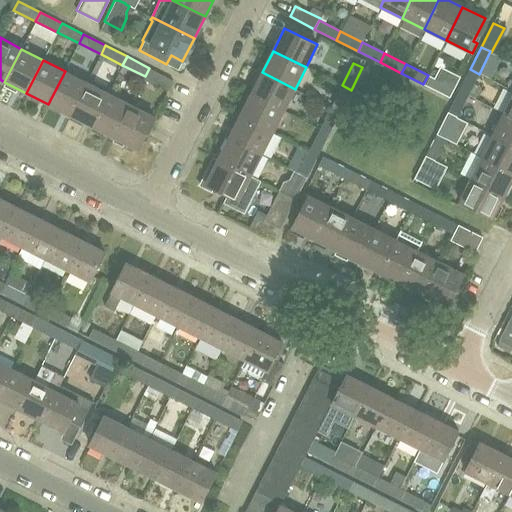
[(172,79),(149,68),(145,76),(143,78),(167,90),(172,79)]
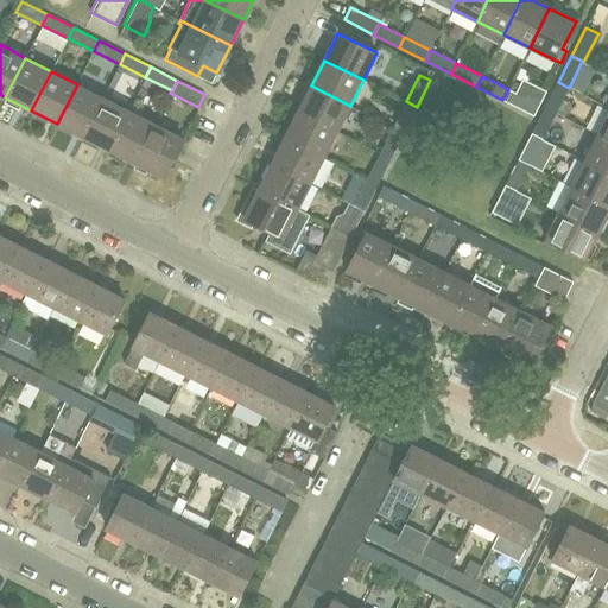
[(544,108),(556,113),(569,88),(558,82),(544,108)]
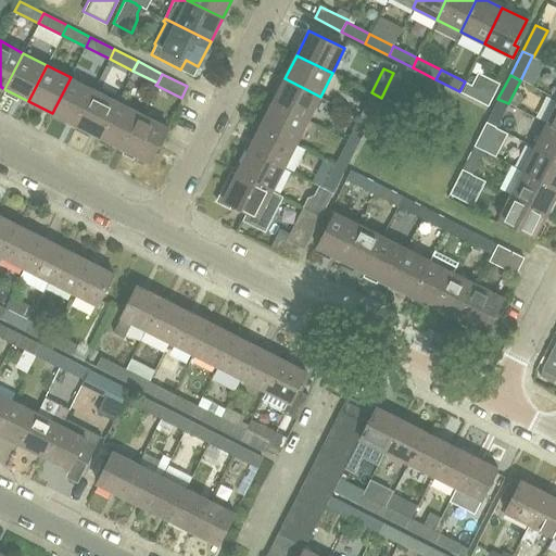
[(76,125),(95,89),(71,77),(52,113),(76,125)]
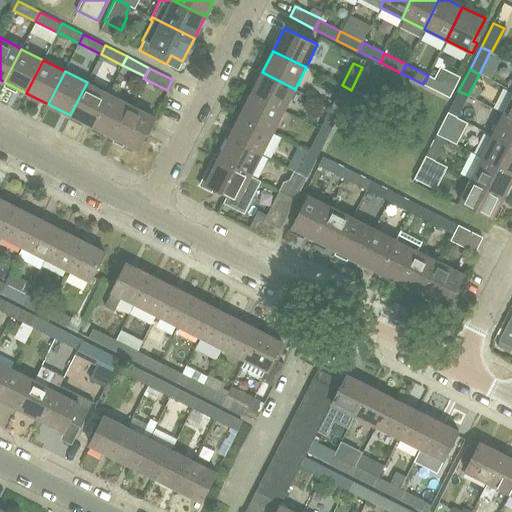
[(295,89),(262,72),(251,94),(284,111),(295,89)]
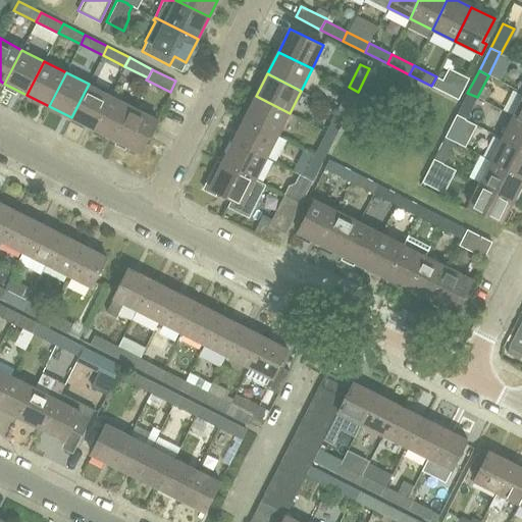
[(436,76),(431,86),(459,99),(469,79),(462,75),(455,77),(452,85),(436,76)]
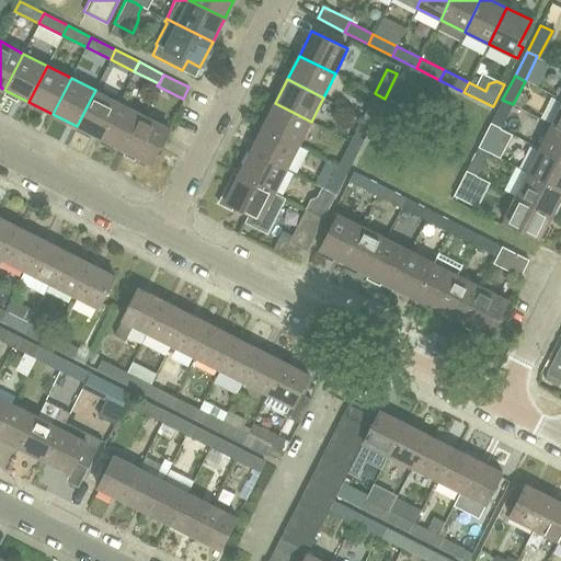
[(100,138),(118,102),(95,90),(77,126),(100,138)]
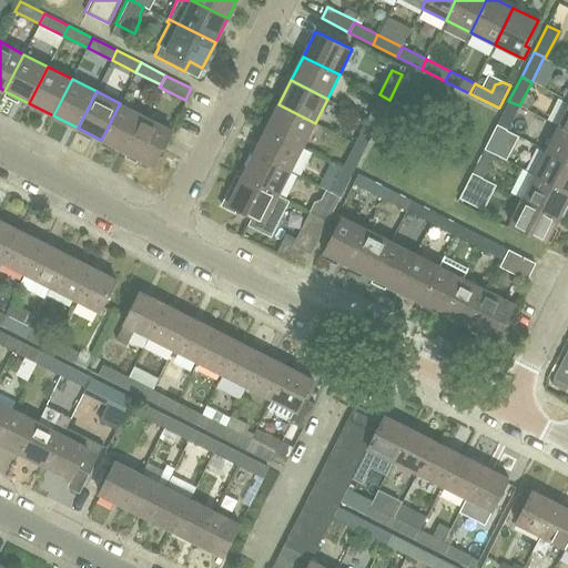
[(367,119),(377,124),(389,100),(379,94),(367,119)]
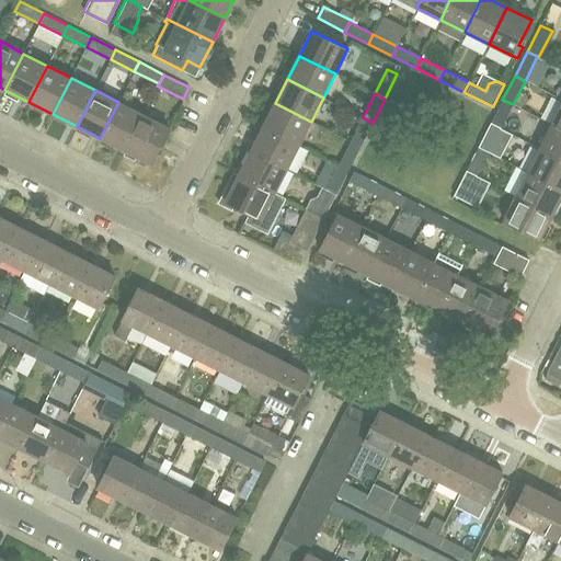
[(490,123),(500,128),(513,104),(502,100),(497,110),(490,123)]
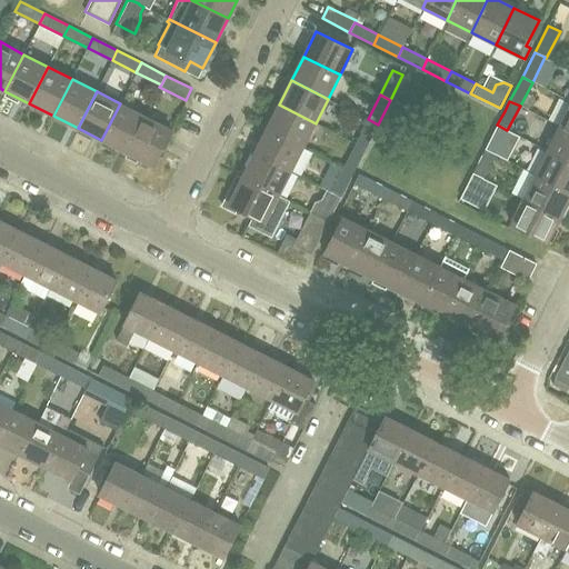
[(126,152),(145,116),(120,103),(101,140),(126,152)]
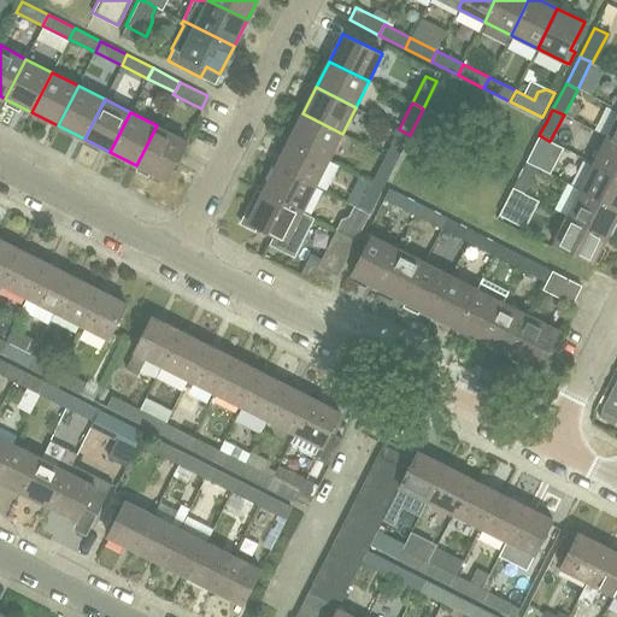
[(328,160),(342,134),(303,113),(289,140),(328,160)]
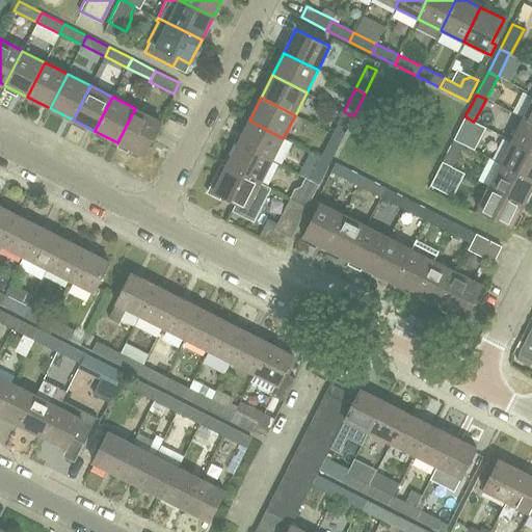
[(531,123),(531,100),(523,118),(531,123)]
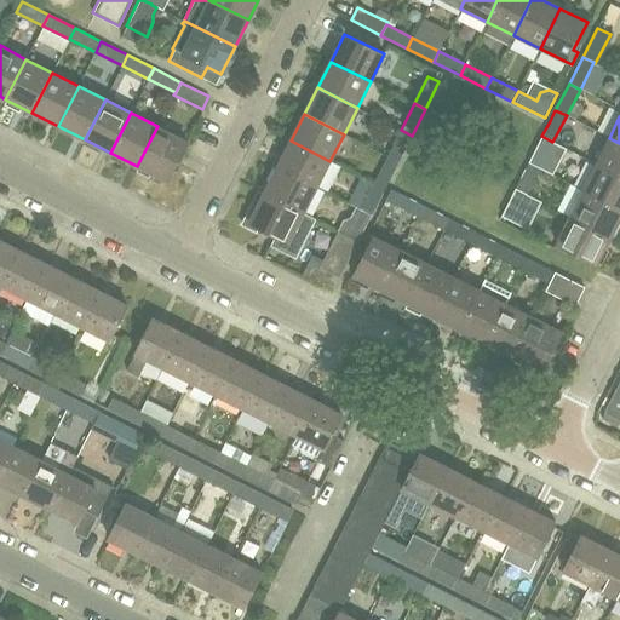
[(166,182),(178,158),(181,154),(187,141),(158,126),(137,166),(166,182)]
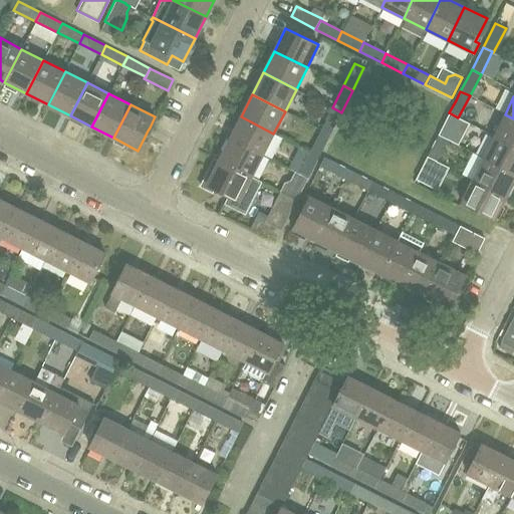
[(321,130),(330,135),(341,112),(332,107),(321,130)]
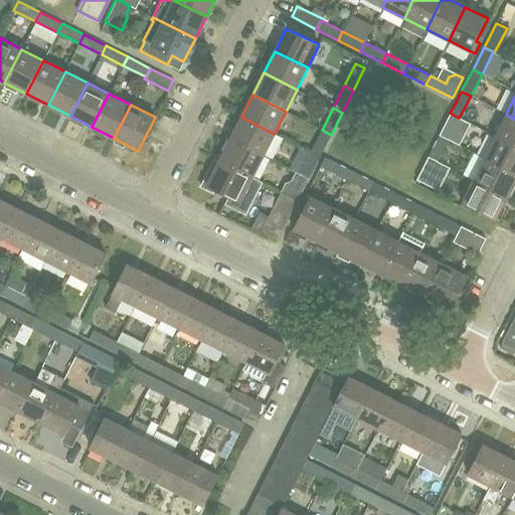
[(439,135),(448,140),(459,118),(450,113),(439,135)]
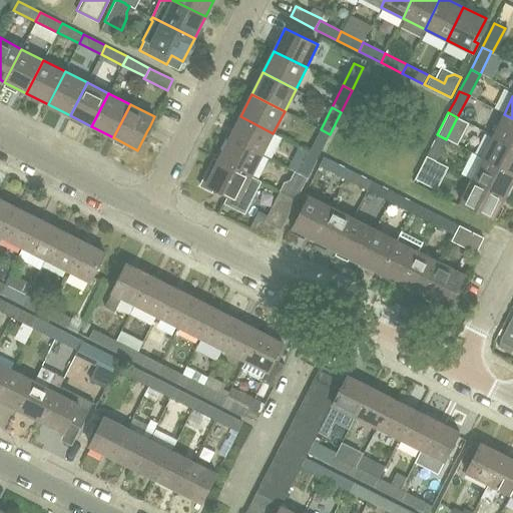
[(512,145),(512,118),(504,114),(493,136),(512,145)]
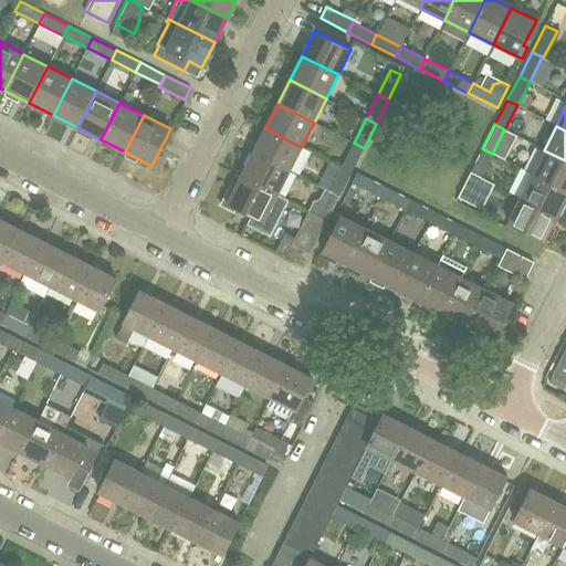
[(289,170),(301,147),(265,128),(253,153),(289,170)]
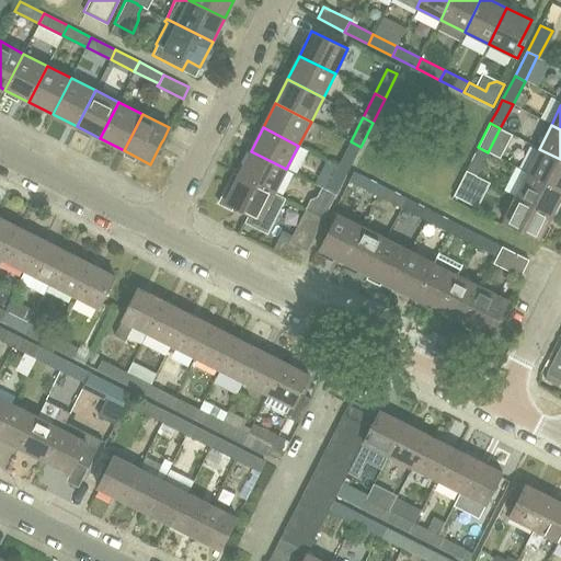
[(351,141),(339,165),(348,170),(350,169),(361,147),(351,141)]
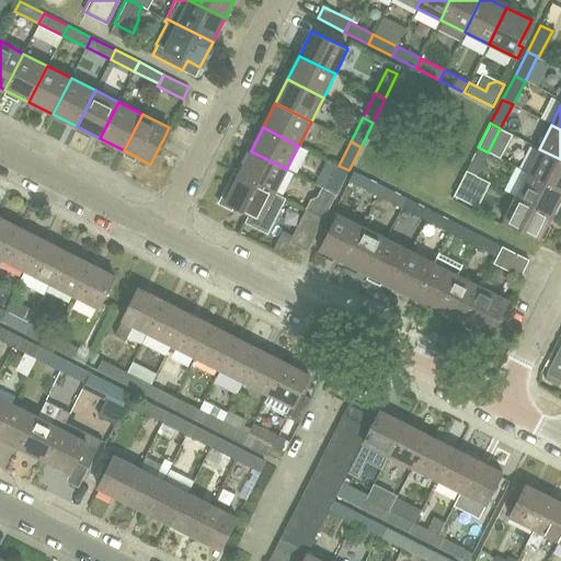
[(466,171),(476,176),(488,152),(478,147),(466,171)]
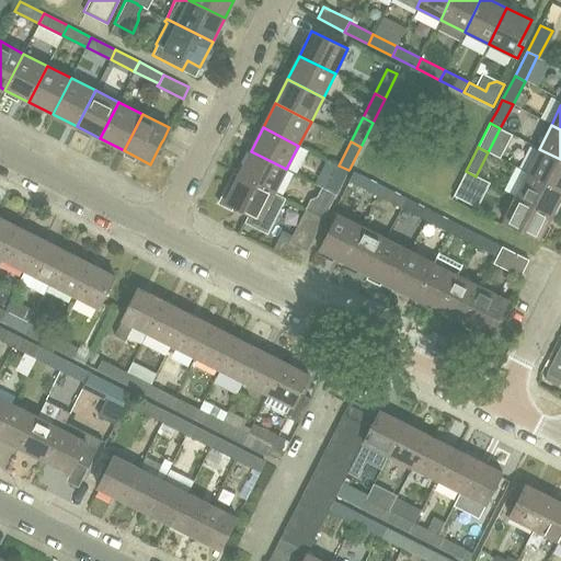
[(560,189),(560,159),(539,149),(528,172),(560,189)]
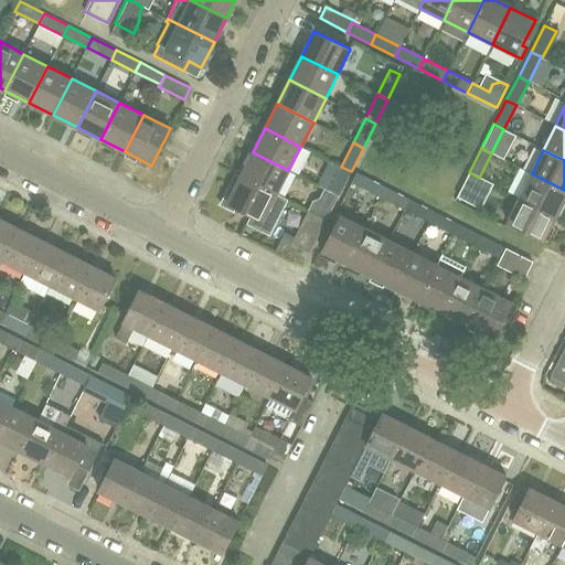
[(276,194),(288,170),(253,152),(240,177),(276,194)]
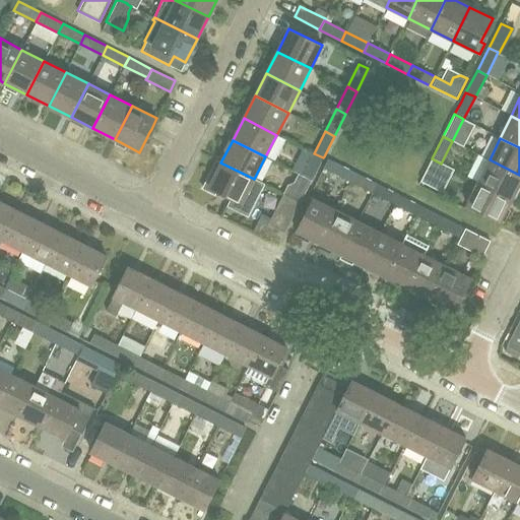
[(314,153),(303,176),(312,180),(323,157),(314,153)]
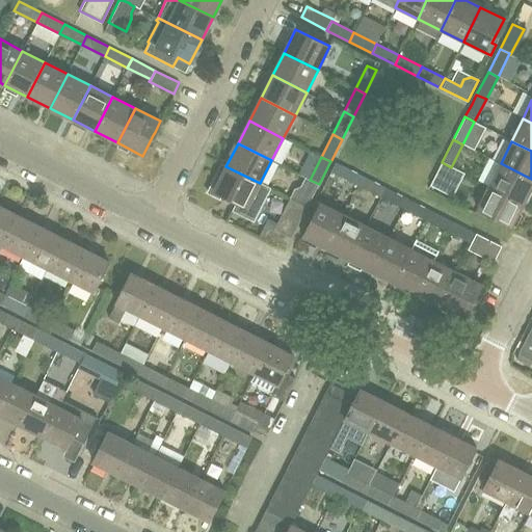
[(451,167),(442,162),(430,186),(440,190),(451,167)]
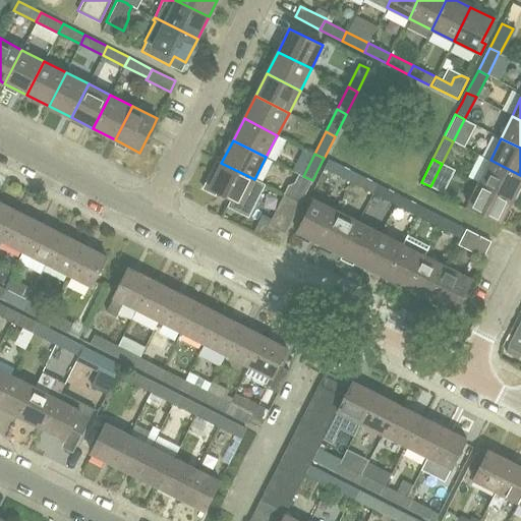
[(513,199),(520,182),(520,175),(490,160),(479,182),(513,199)]
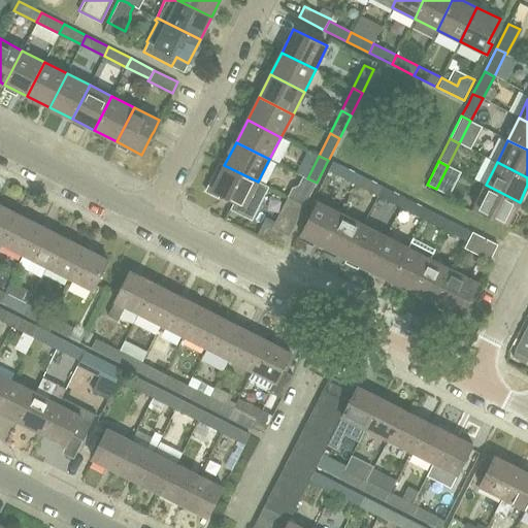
[(258,182),(224,165),(221,163),(206,191),(219,197),(221,193),(235,201),(231,209),(250,219),(266,186),(258,182)]
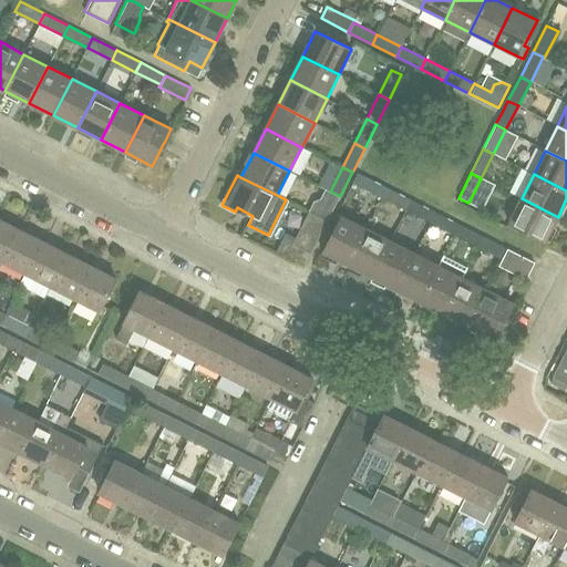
[(357,185),(382,198),(387,188),(362,175),(357,185)]
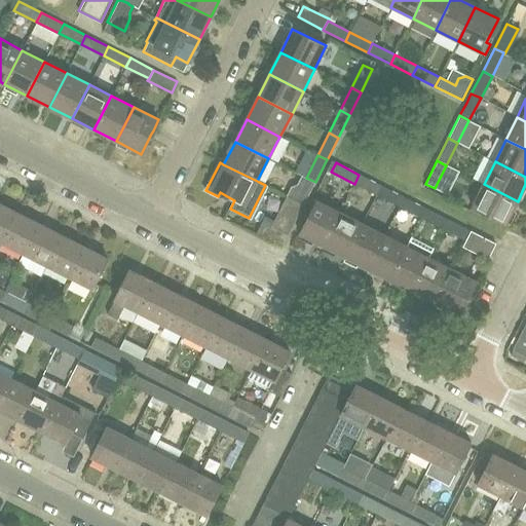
[(354,184),(377,195),(381,186),(359,175),(354,184)]
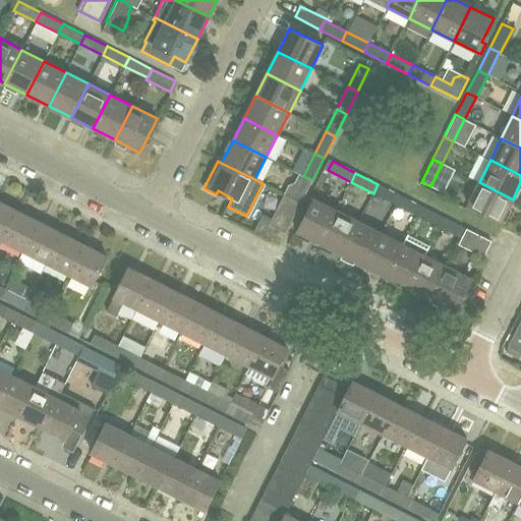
[(288,186),(284,193),(301,203),(312,180),(303,176),(299,174),(294,183),(288,186)]
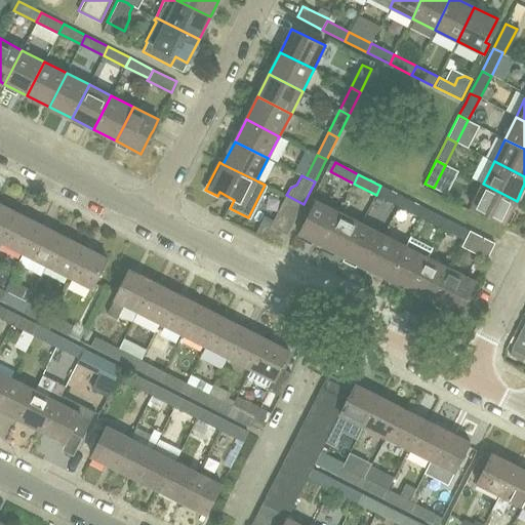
[(505,225),(517,201),(483,184),(471,207),(505,225)]
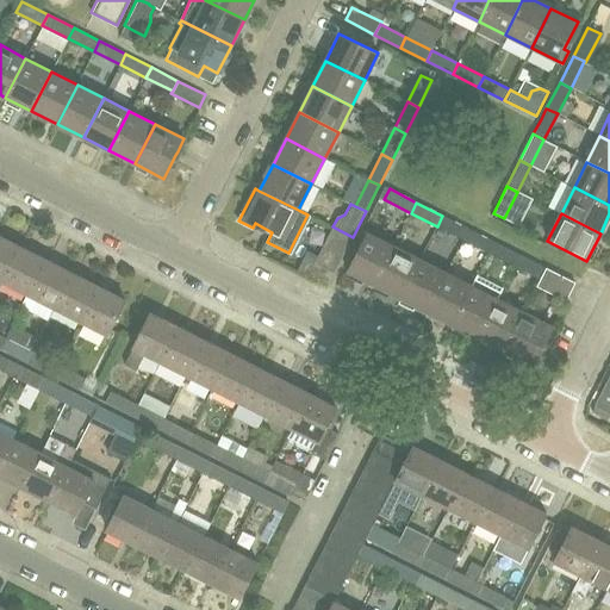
[(437,226),(462,240),(468,229),(442,216),(437,226)]
